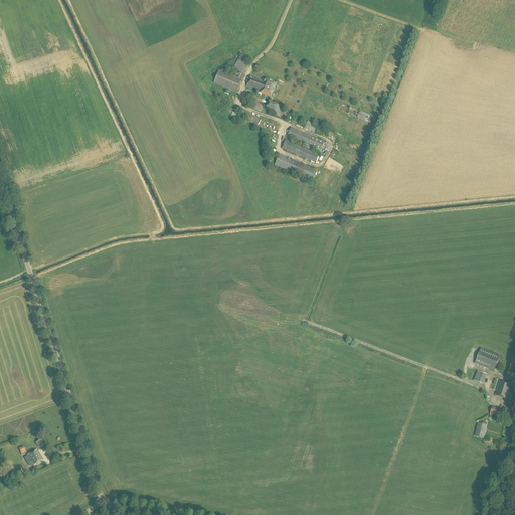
[(235,71),(234,76),(233,77),(241,81),(244,74),(249,64),(244,61),(246,57),(240,54),(233,69),(239,72),(235,71)]
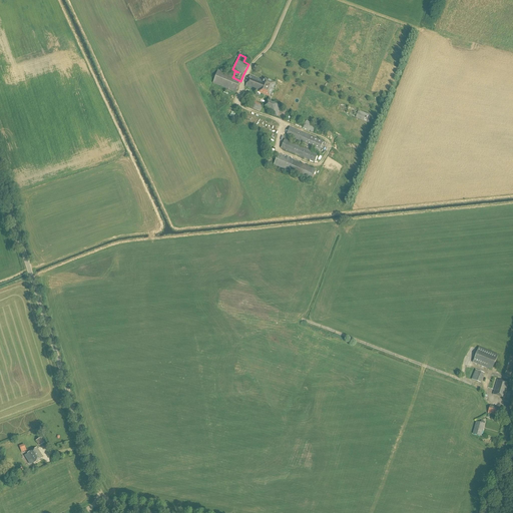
[(232,77),(233,76),(218,70),(212,83),(236,92),(240,81),(232,77)]
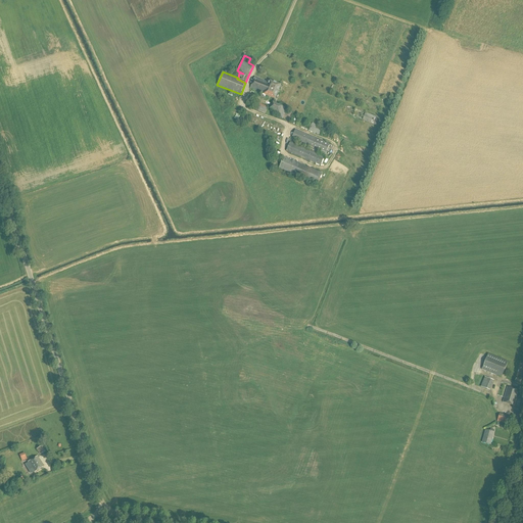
[(270,81),(269,83),(255,77),(250,88),(262,93),(262,94),(260,97),(265,98),(266,95),(275,99),(281,85),(270,81)]
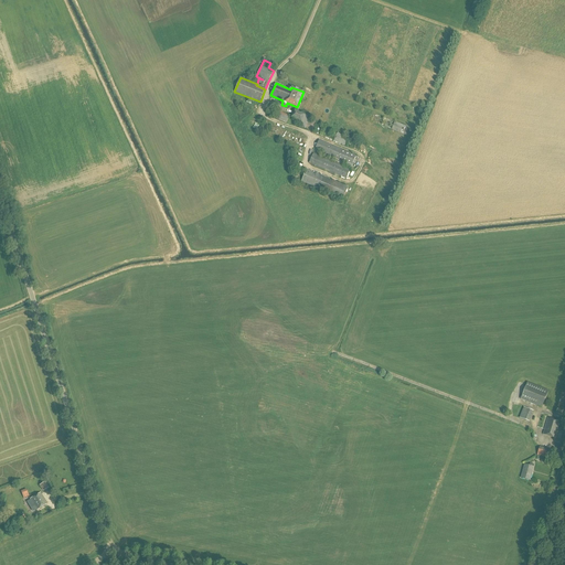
[(291,118),(301,121),(299,126),(306,128),(310,117),(295,110),(291,118)]
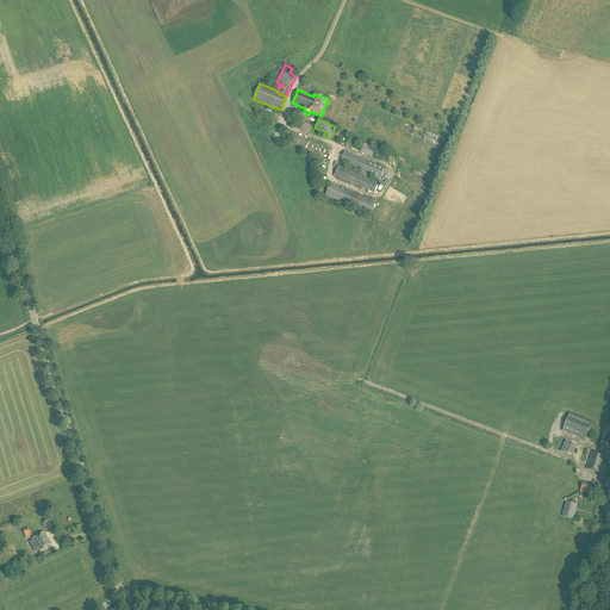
[(441,137),(416,128),(412,136),(437,145),(441,137)]
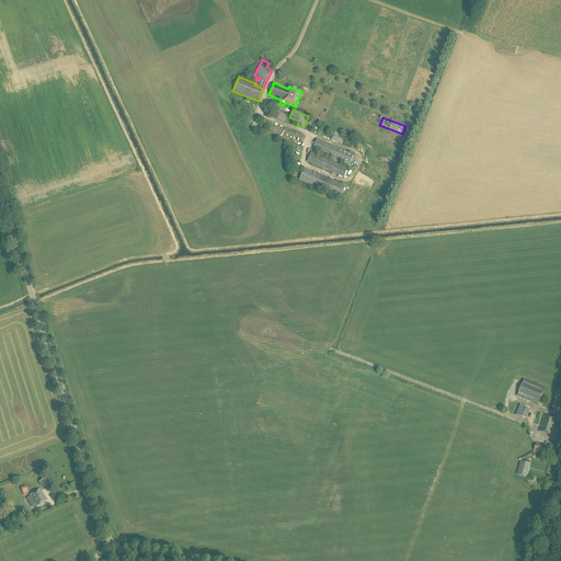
[(345,146),(347,146),(350,140),(347,139),(348,138),(322,126),(319,135),(322,136),(345,146)]
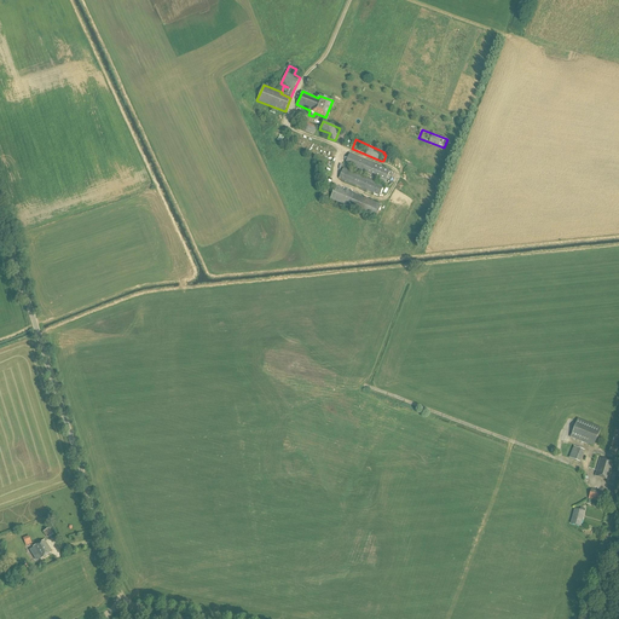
[(386,181),(391,171),(350,152),(346,163),(386,181)]
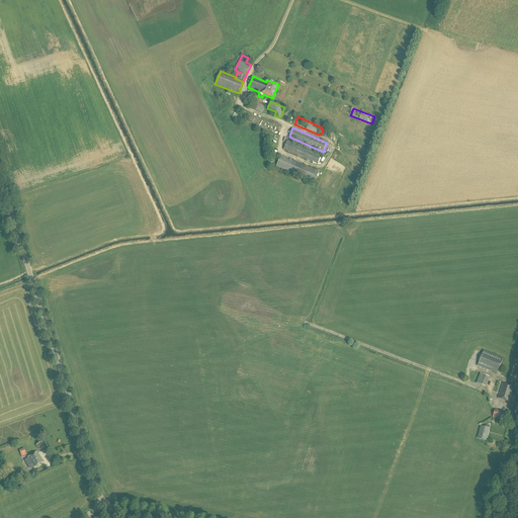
[(322,155),(287,141),(283,150),(318,164),(322,155)]
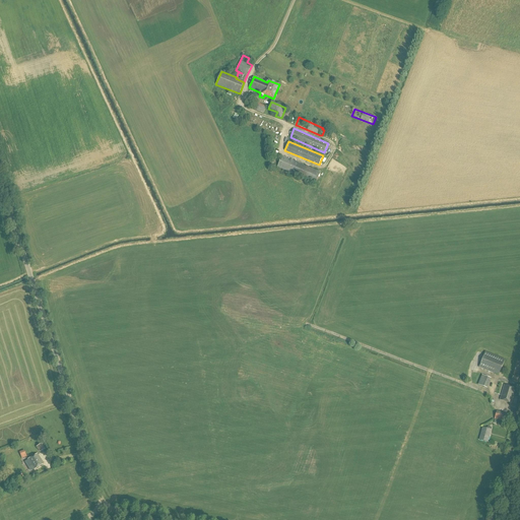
[(303,164),(282,155),(277,168),(316,184),(321,172),(303,165),(303,164)]
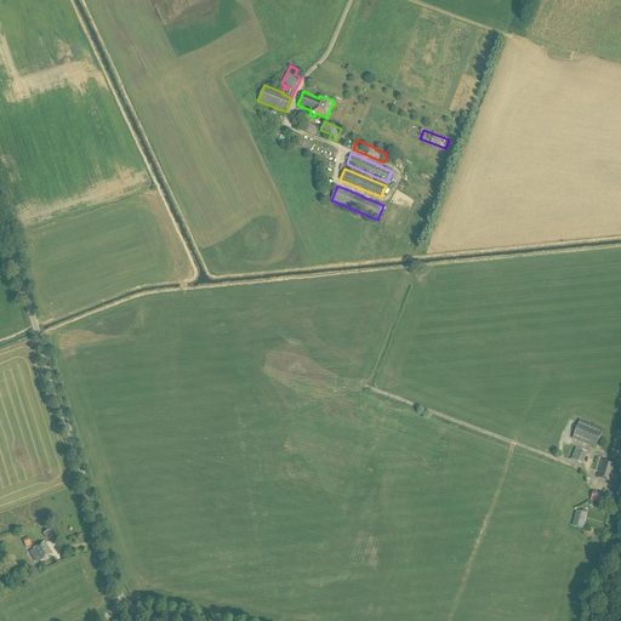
[(580,420),(571,439),(596,449),(603,429),(580,420)]
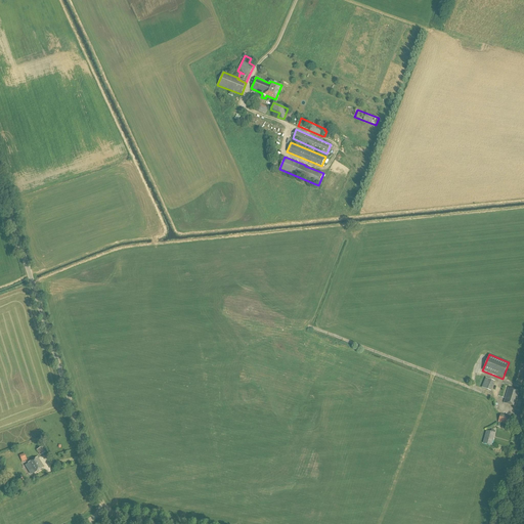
[(490,382),(486,391),(494,394),(498,385),(490,382)]
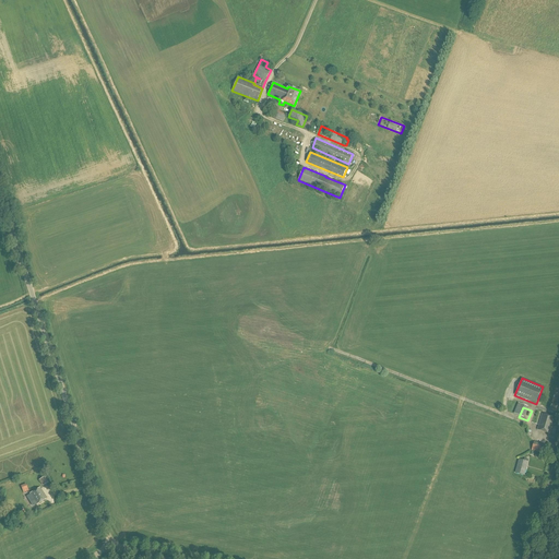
[(537,430),(550,433),(555,417),(542,414),(537,430)]
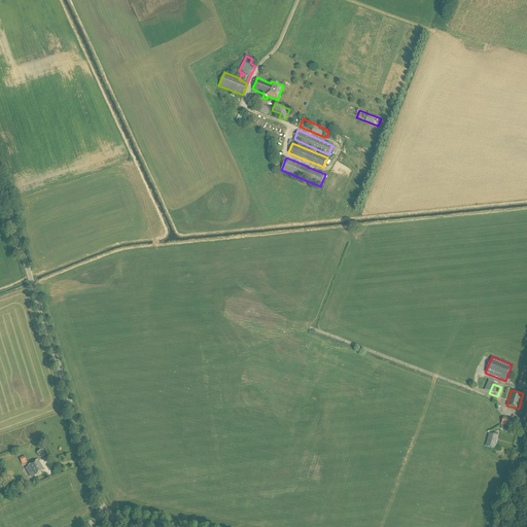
[(516,420),(503,416),(501,425),(514,428),(516,420)]
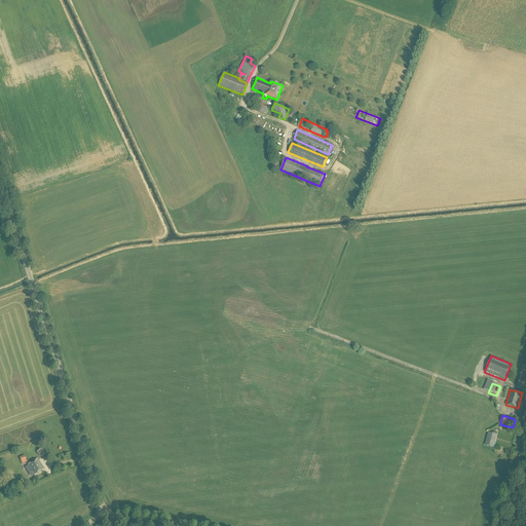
[(488,433),(485,445),(493,447),(497,435),(496,435),(497,433),(493,431),(493,434),(488,433)]
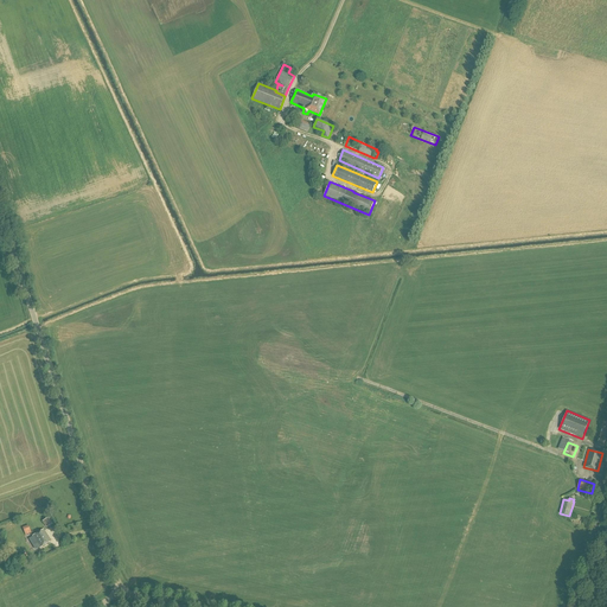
[(42,523),(45,529),(51,524),(48,519),(42,523)]
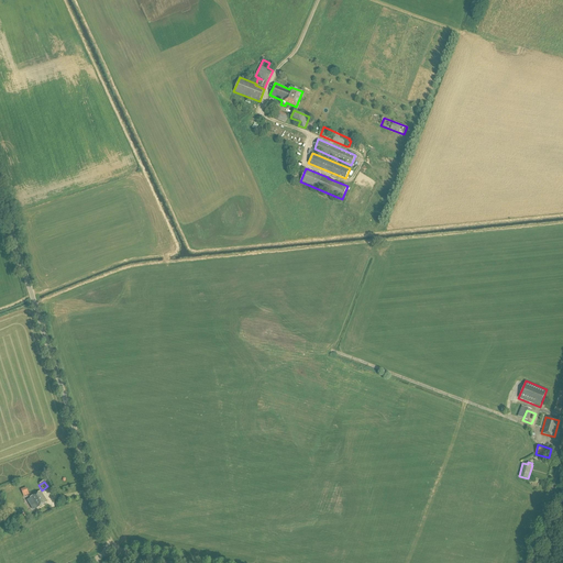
[(36,508),(47,503),(41,492),(30,497),(36,508)]
